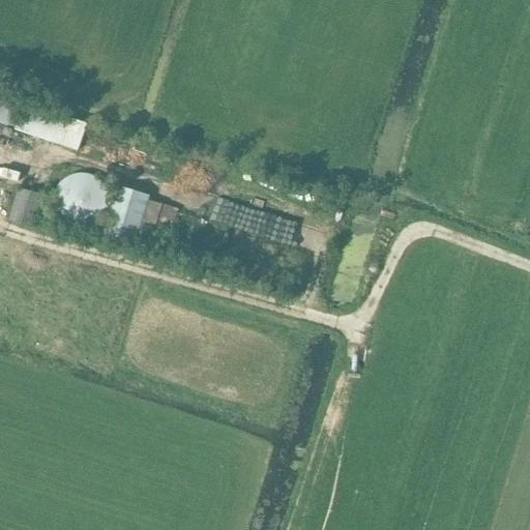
[(0,126),(79,152),(87,125),(0,97),(0,126)]
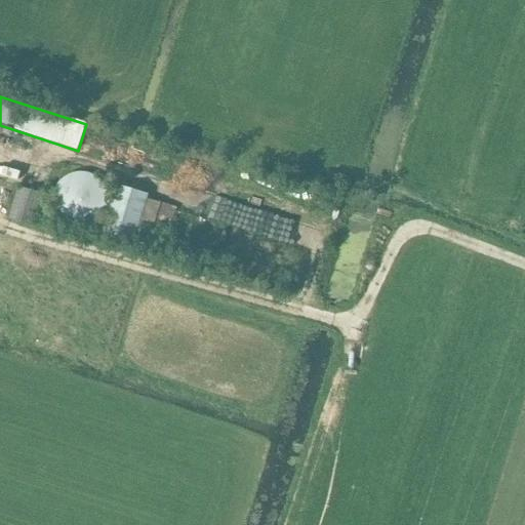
[(108,196),(108,191),(108,187),(107,183),(105,178),(101,173),(97,171),(92,168),(84,166),(79,167),(74,168),(69,171),(66,173),(61,180),(59,185),(58,190),(58,195),(59,200),(64,207),(67,210),(72,213),(77,215),(81,216),(87,216),(92,214),(99,210),(104,206),(106,201),(108,196)]
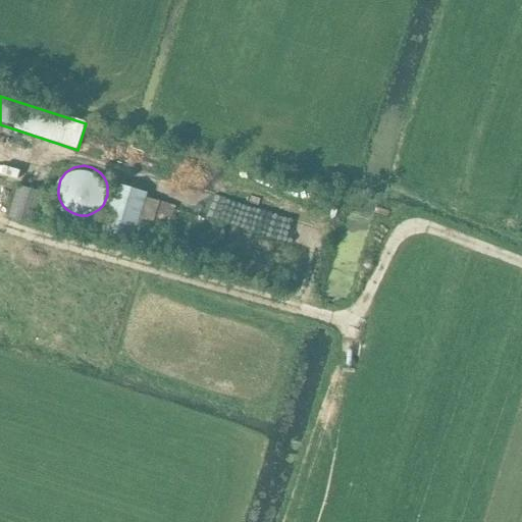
[(17,186),(8,219),(35,227),(45,194),(17,186)]
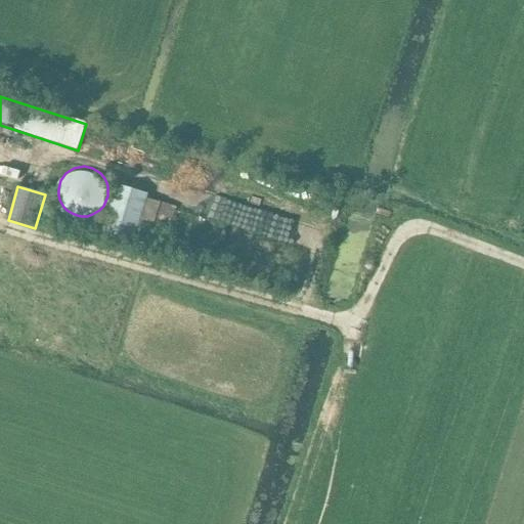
[(147,201),(148,195),(117,186),(101,238),(133,248),(138,227),(153,231),(160,204),(147,201)]
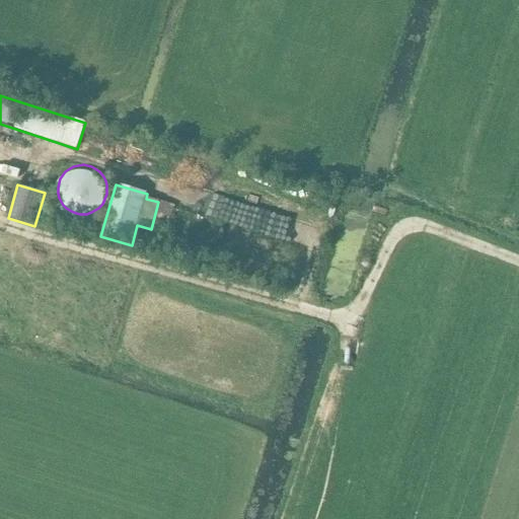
[(311,267),(323,229),(232,200),(227,214),(247,220),(242,237),(271,246),(269,253),(311,267)]
